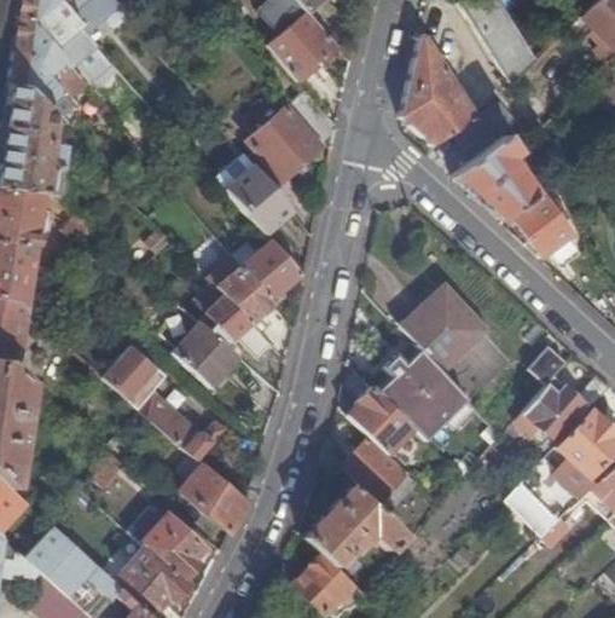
[(19,0),(18,19),(33,21),(73,67),(98,44),(90,34),(59,0),(19,0)]
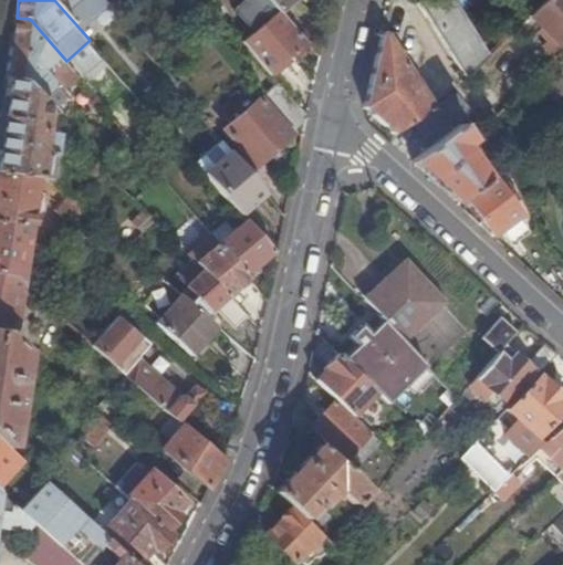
[(54,0),(82,31),(111,7),(105,0),(54,0)]
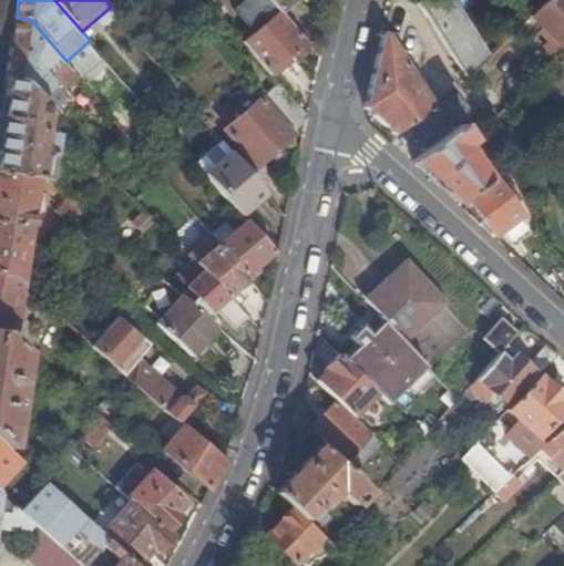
[(272,0),(280,10),(291,0),(272,0)]
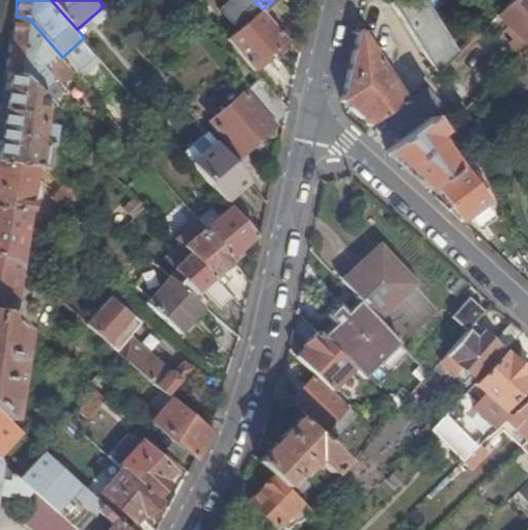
[(396,0),(395,2),(440,75),(460,55),(426,0),(396,0)]
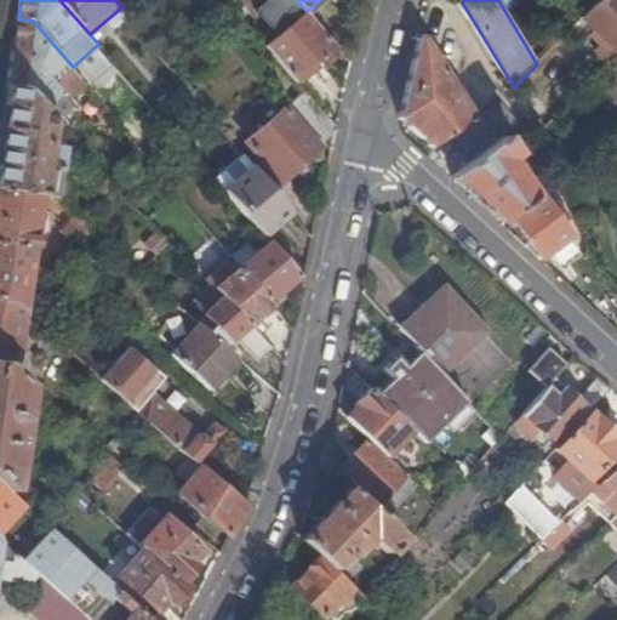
[(616,61),(616,0),(600,0),(589,11),(583,17),(607,41),(599,50),(613,63),(616,61)]
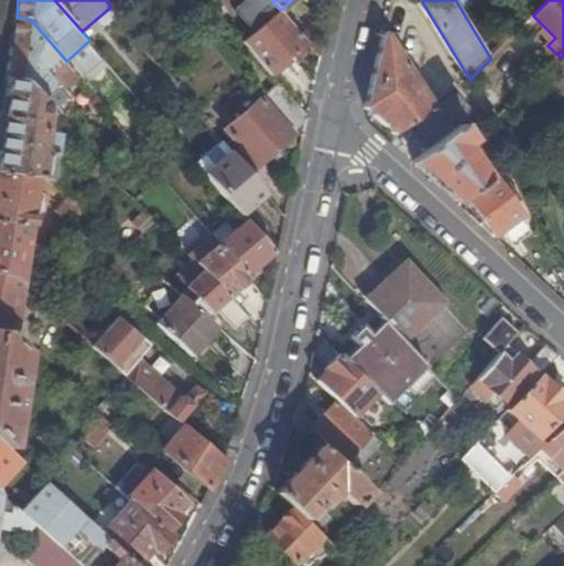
[(274,75),(309,43),(280,10),(269,20),(265,16),(257,22),(260,27),(245,41),(274,75)]
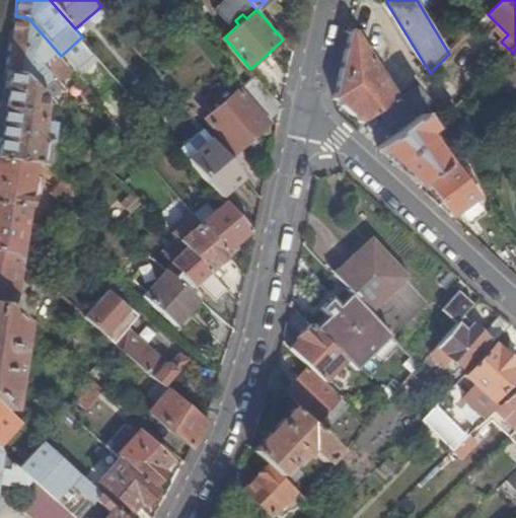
[(15,16),(11,43),(24,45),(41,63),(48,57),(59,71),(67,64),(61,56),(27,17),(15,16)]
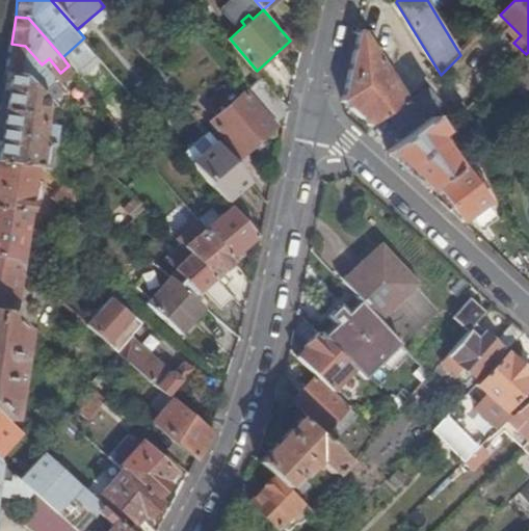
[(244,25),(241,21),(238,18),(223,30),(230,38),(244,25)]
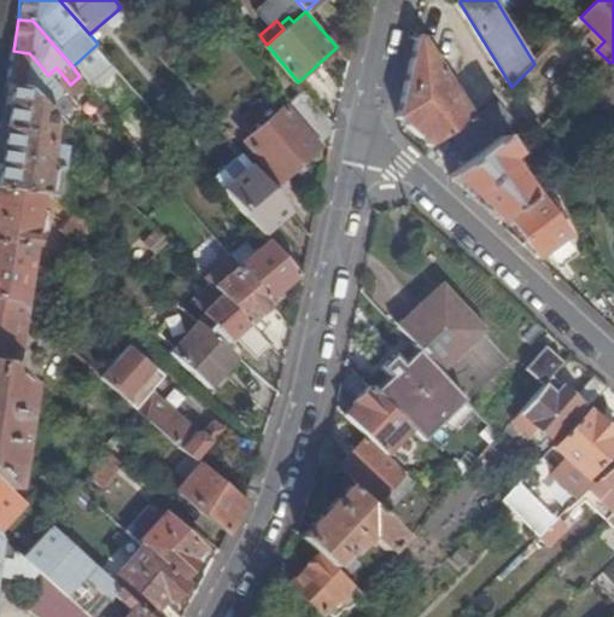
[(452,133),(472,162),(519,124),(503,99),(478,117),(425,35),(420,35),(401,117),(432,145),(452,133)]
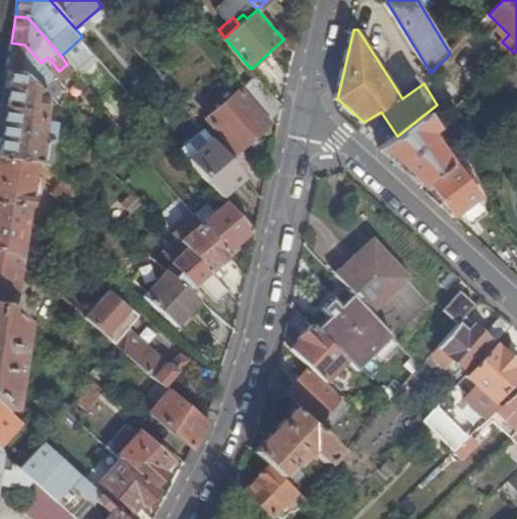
[(11,43),(6,71),(19,72),(37,90),(44,84),(57,99),(65,90),(41,63),(24,45),(11,43)]
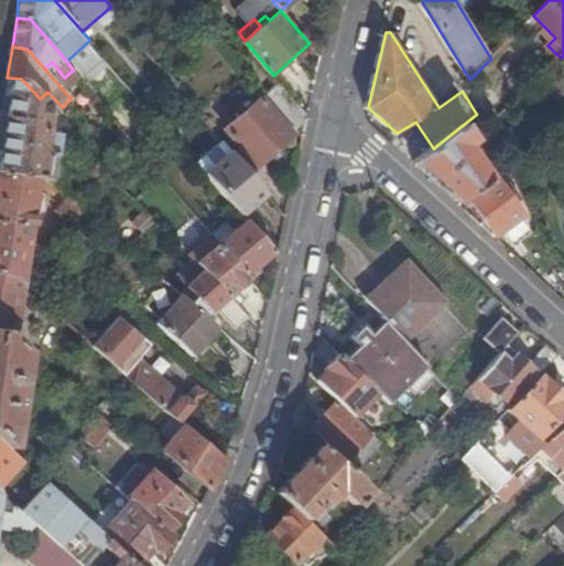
[(563,55),(561,58),(540,79),(563,102),(563,55)]
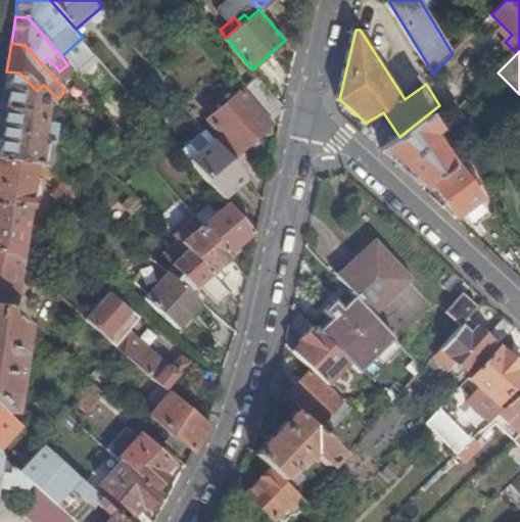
[(6,72),(0,115),(0,157),(37,163),(46,164),(49,167),(53,162),(55,161),(56,160),(59,158),(59,154),(58,152),(57,150),(55,148),(53,148),(54,140),(49,136),(51,123),(43,108),(38,107),(39,102),(48,103),(37,91),(19,73),(6,72)]
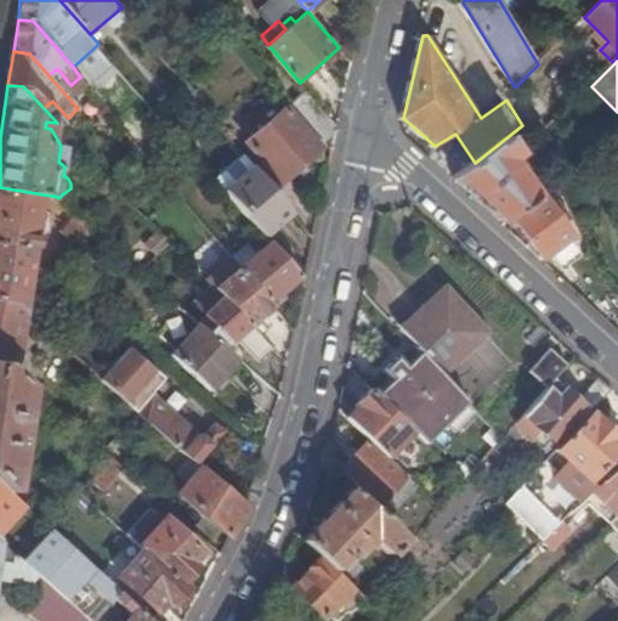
[(333,152),(339,128),(309,91),(293,105),(333,152)]
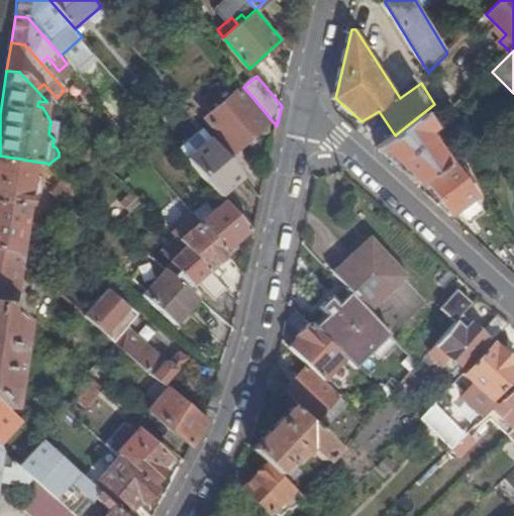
[(269,124),(239,90),(207,118),(236,152),(269,124)]
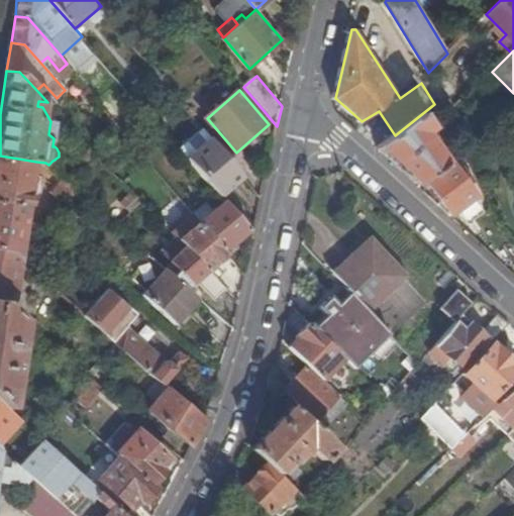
[(379,147),(420,186),(428,180),(448,165),(425,132),(432,127),(427,119),(438,111),(434,104),(395,135),(379,147)]
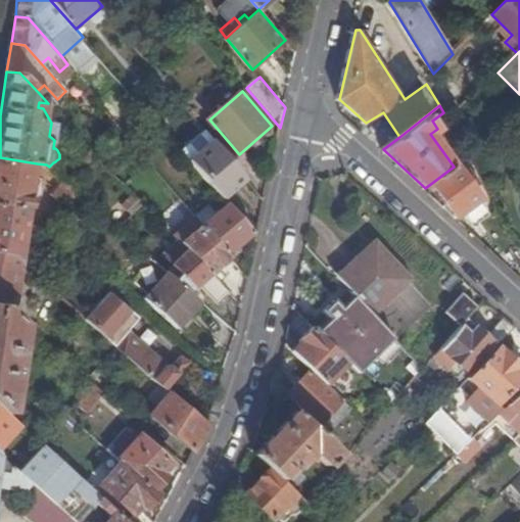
[(90,146),(58,113),(57,124),(84,151),(90,146)]
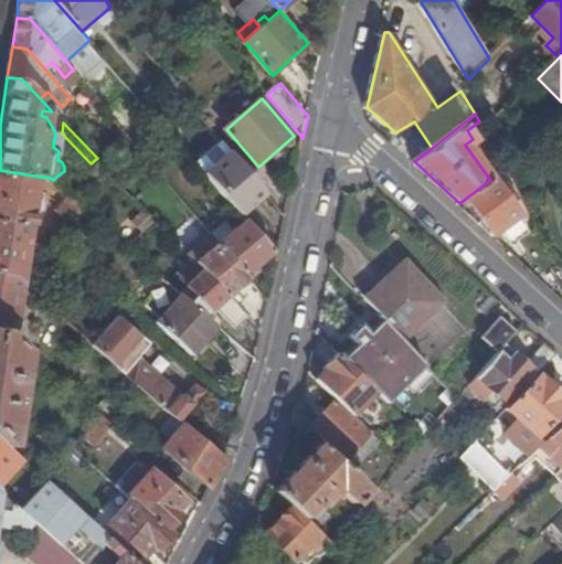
[(512,165),(513,167),(516,165),(501,137),(497,140),(512,165)]
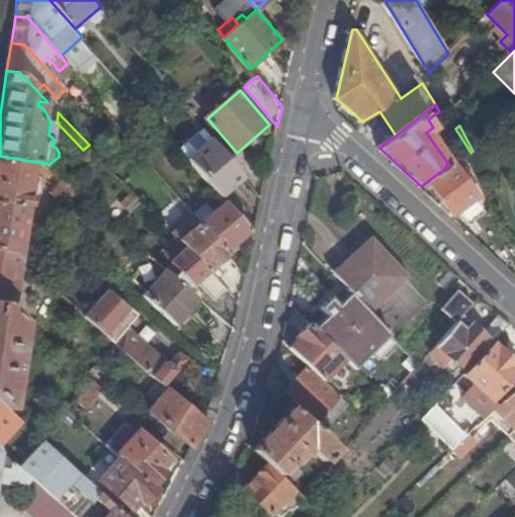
[(222,196),(244,176),(204,127),(180,149),(222,196)]
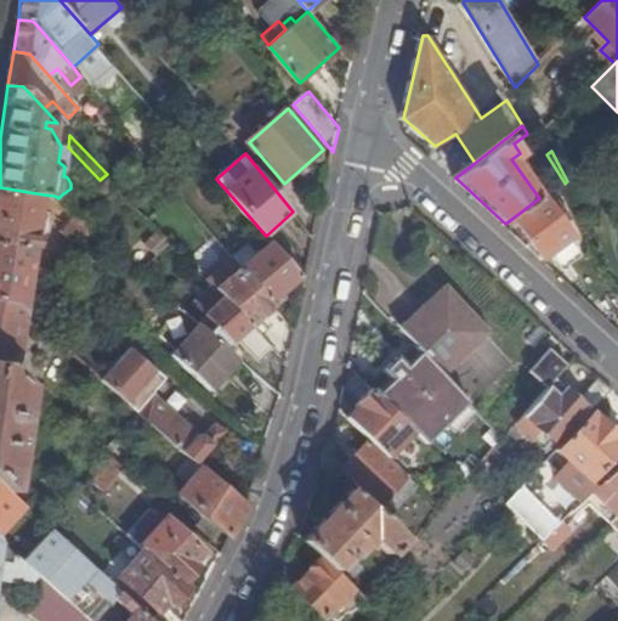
[(0,300),(16,303),(24,310),(34,319),(40,312),(27,301),(44,195),(0,187),(0,300)]
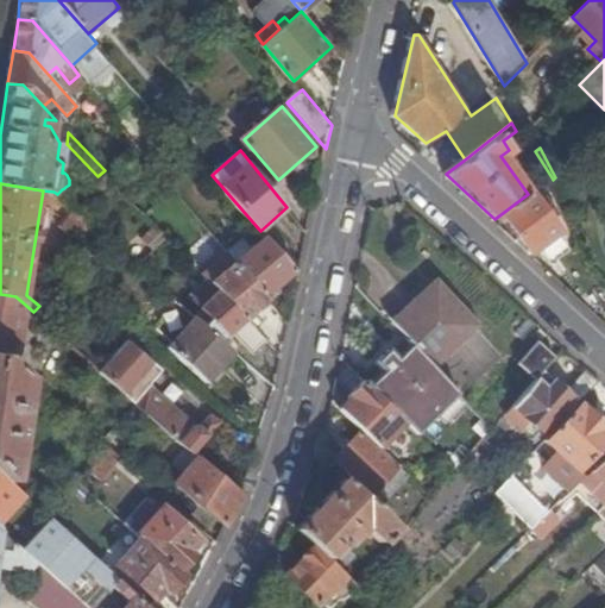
[(528,194),(504,212),(535,252),(542,246),(549,256),(563,245),(556,237),(565,230),(549,211),(554,207),(548,199),(543,201),(535,190),(528,194)]
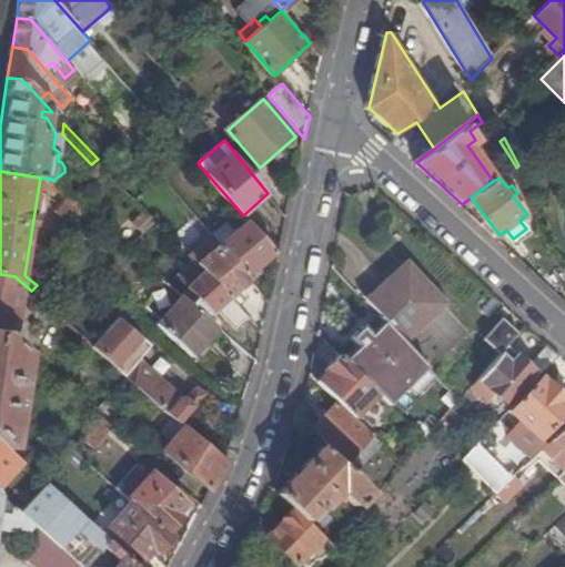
[(81,205),(70,195),(58,211),(70,221),(81,205)]
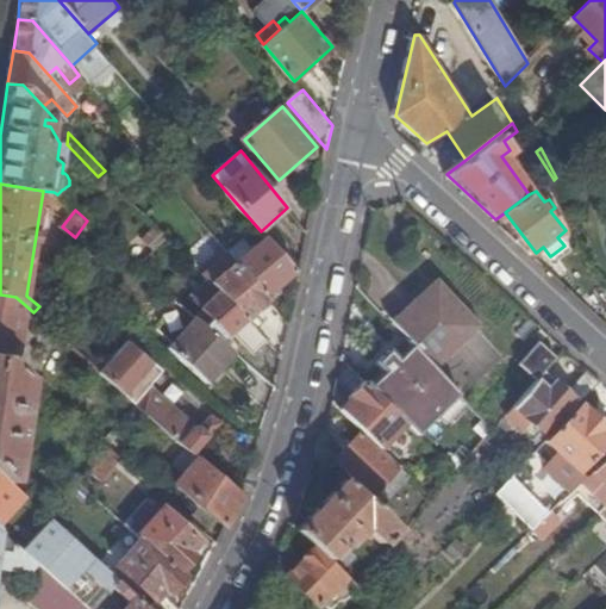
[(268,297),(295,272),(266,237),(237,261),(268,297)]
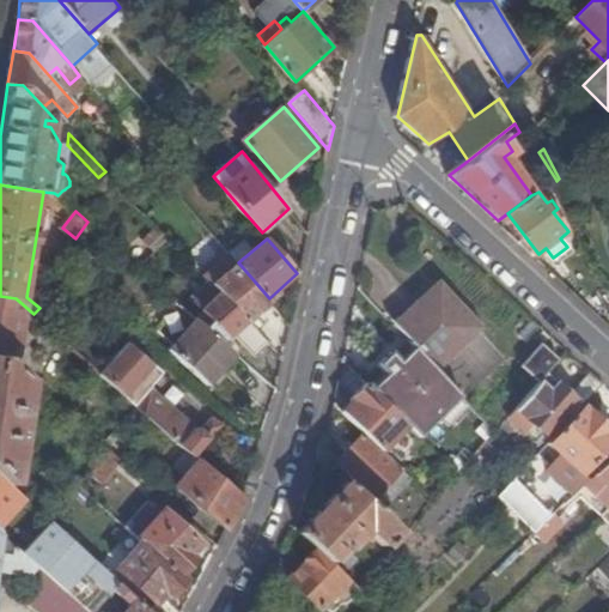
[(284,341),(288,321),(269,298),(238,262),(212,283),(220,291),(249,321),(257,311),(284,341)]
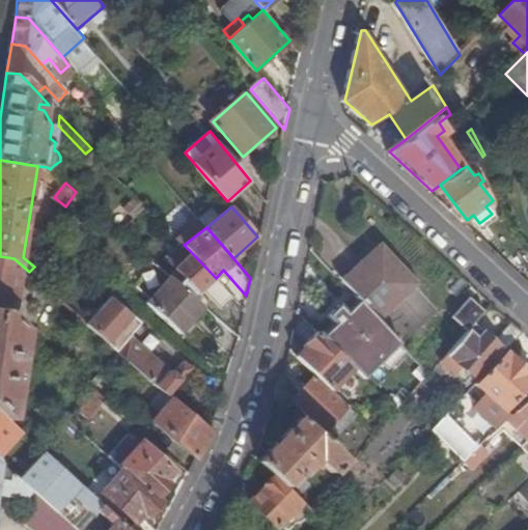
[(381,245),(342,281),(351,290),(363,303),(366,306),(379,319),(417,283),(381,245)]
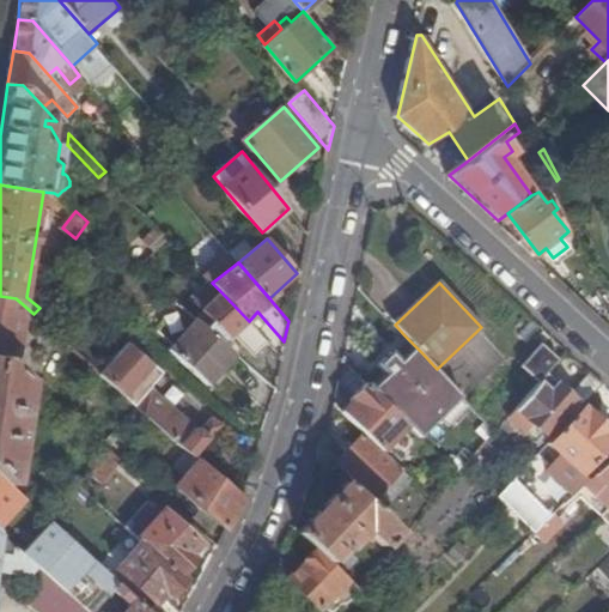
[(259,357),(272,345),(249,321),(220,291),(195,315),(196,317),(225,341),(235,332),(259,357)]
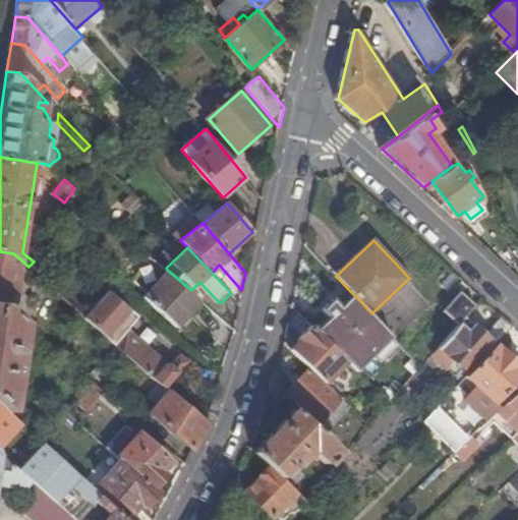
[(0,251),(0,295),(13,298),(20,260),(13,253),(0,251)]
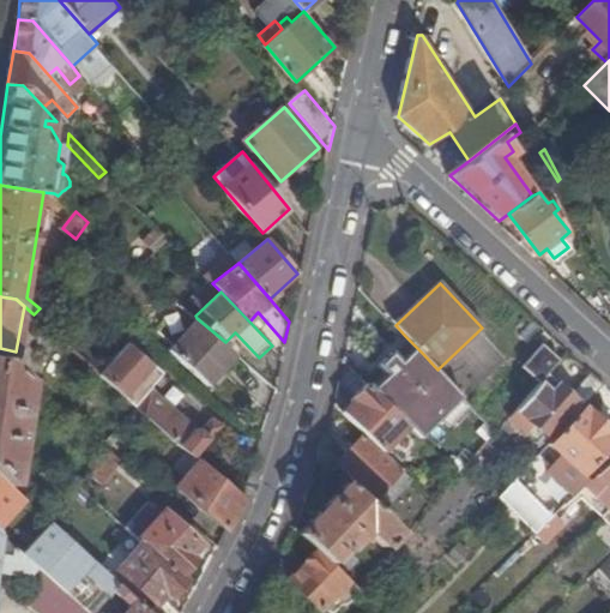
[(382,311),(360,331),(384,356),(405,336),(396,325),(382,311)]
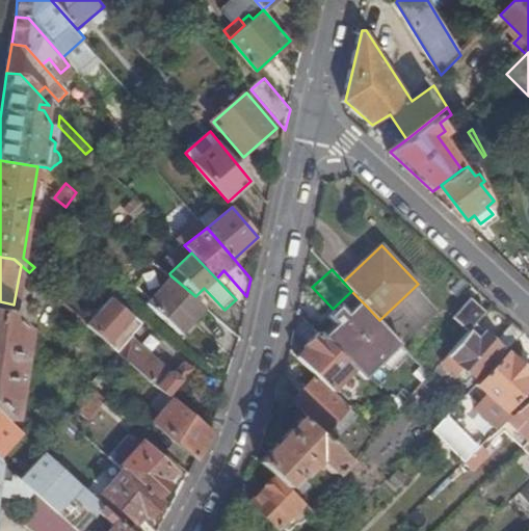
[(179,329),(204,303),(195,296),(170,275),(147,302),(179,329)]
